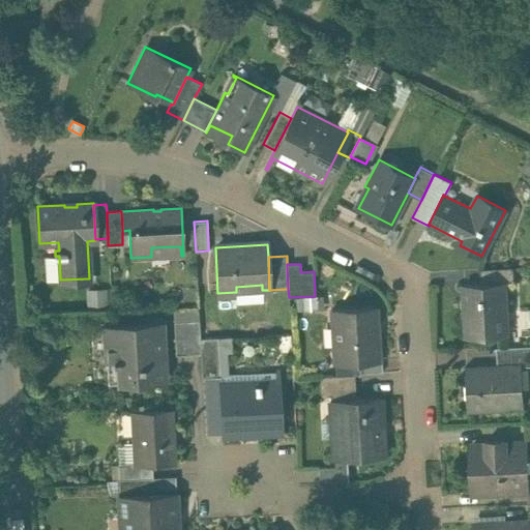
[(512,267),(479,269),(480,284),(504,283),(504,284),(513,283),(512,267)]
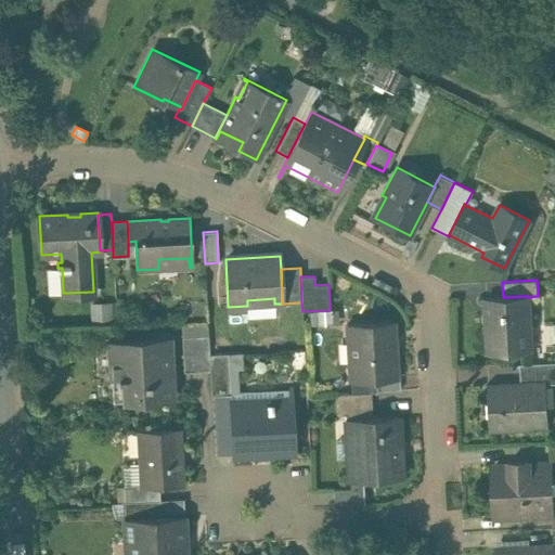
[(503,297),(485,298),(487,330),(491,330),(492,352),(531,350),(528,297),(528,296),(503,297)]
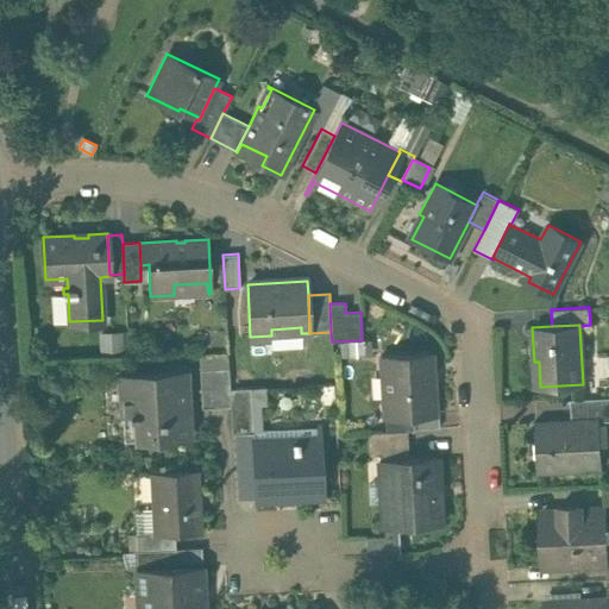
[(301,327),(271,330),(271,336),(271,346),(302,345),(301,333),(301,327)]
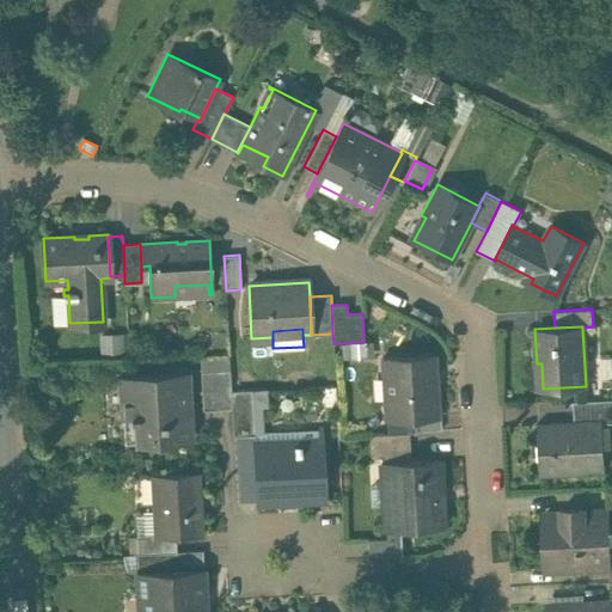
[(433,354),(383,357),(386,420),(415,417),(436,416),(433,354)]
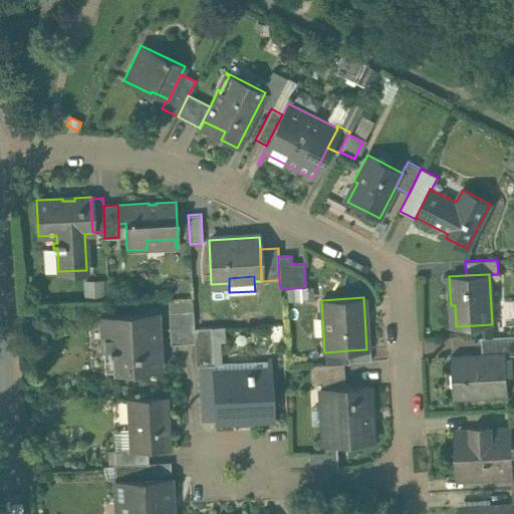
[(193,310),(169,312),(171,344),(195,343),(194,328),(193,310)]
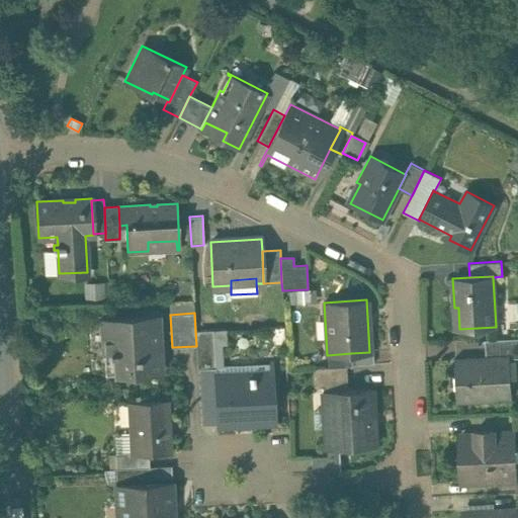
[(158,315),(101,319),(104,375),(161,371),(158,315)]
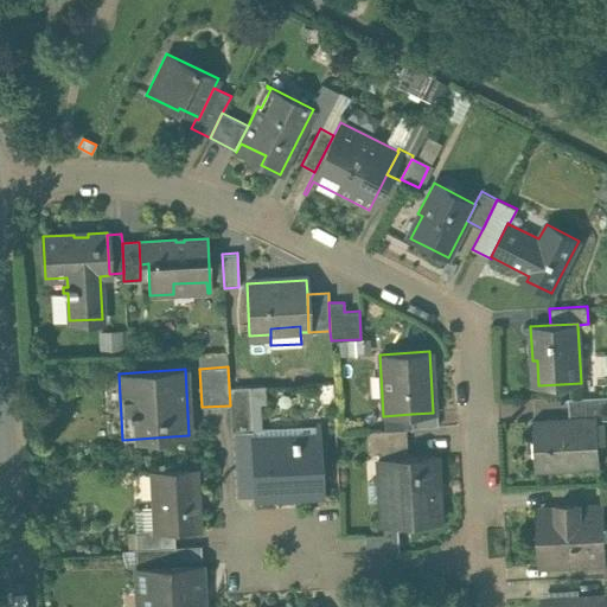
[(251,387),(229,388),(230,406),(231,432),(253,430),(251,387)]
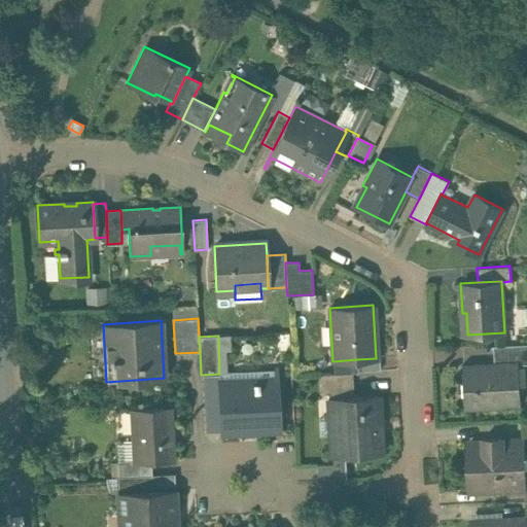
[(526,343),(493,345),(494,363),(519,362),(519,364),(526,363),(526,343)]
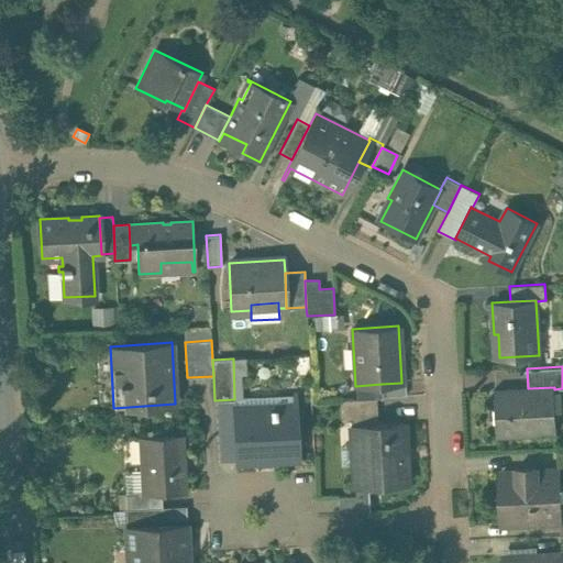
[(401,383),(382,384),(383,396),(406,395),(405,383),(401,383)]
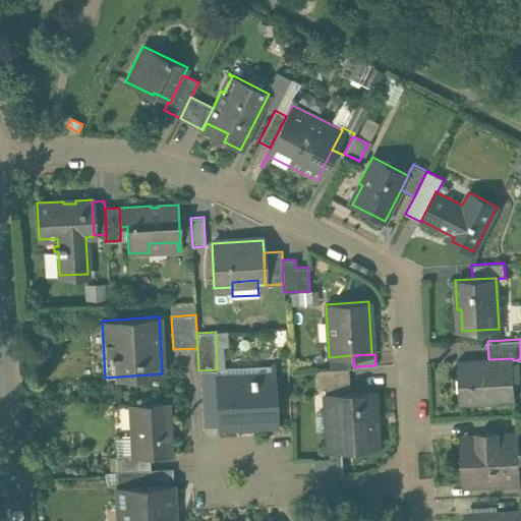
[(353,355),(329,357),(330,369),(348,368),(354,367),(354,366),(353,355)]
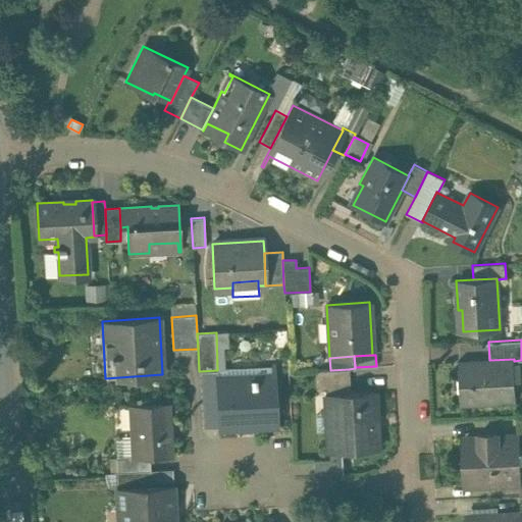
[(489,360),(460,362),(460,361),(458,361),(461,405),(462,405),(462,403),(514,401),(514,402),(516,402),(514,361),(514,359),(489,360)]
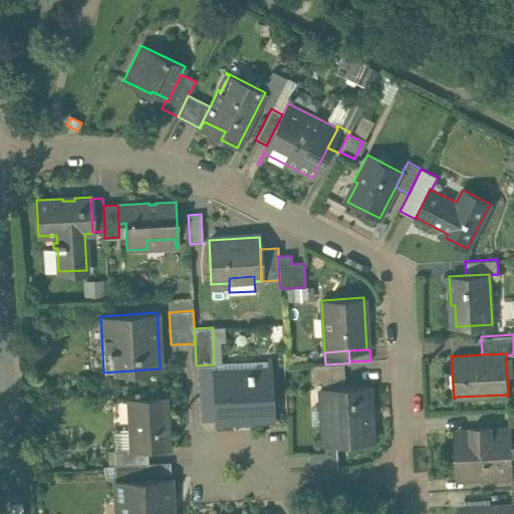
[(325,364),(311,364),(312,384),(324,383),(344,382),(343,363),(325,364)]
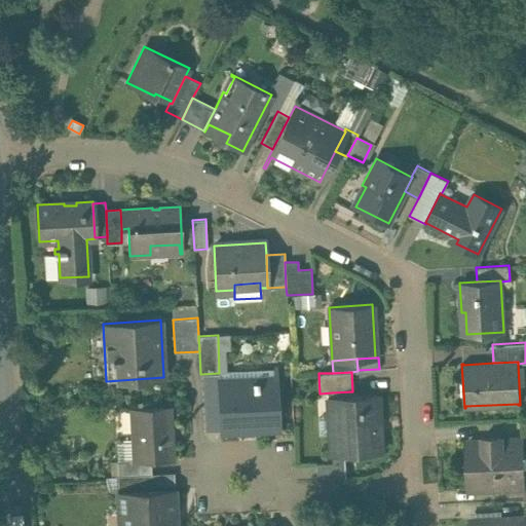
[(253,385),(219,387),(221,430),(254,428),(254,427),(277,425),(277,427),(278,427),(276,380),(257,381),(257,376),(252,376),(253,385)]
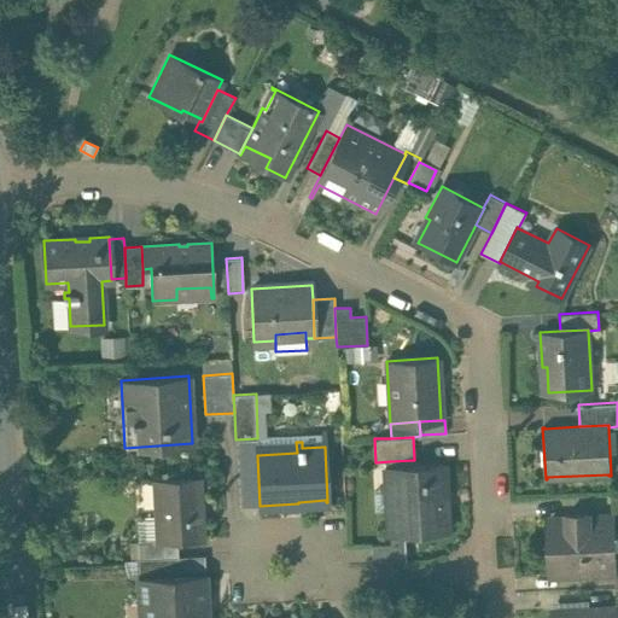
[(443,464),(414,465),(414,460),(390,461),(391,466),(385,467),(385,468),(391,468),(394,508),(388,509),(389,535),(402,534),(447,531),(443,464)]
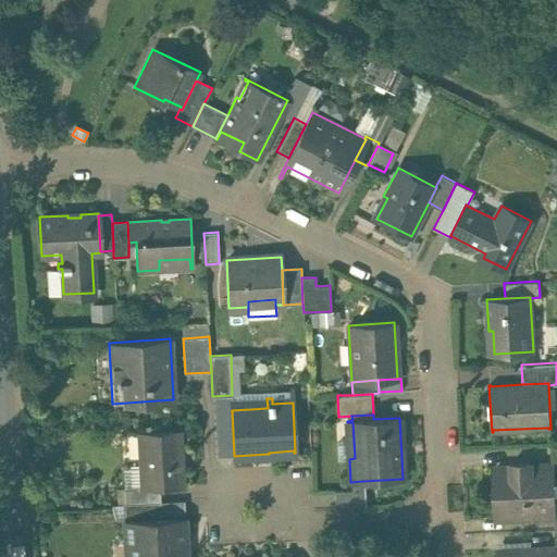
[(180,431),(139,433),(141,486),(141,487),(160,486),(183,485),(180,431)]
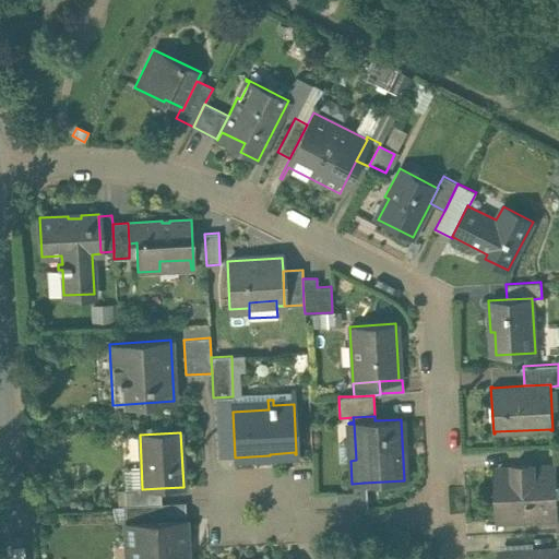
[(555,465),(533,467),(532,463),(512,464),(513,470),(496,471),(498,519),(533,518),(533,519),(556,519),(557,519),(555,465)]
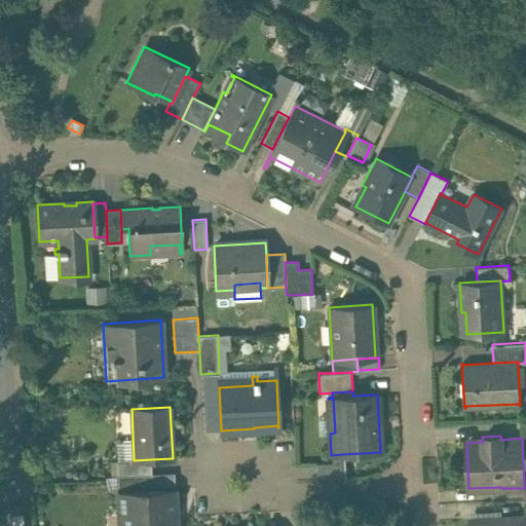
[(342,454),(331,455),(331,462),(315,463),(316,480),(344,478),(342,454)]
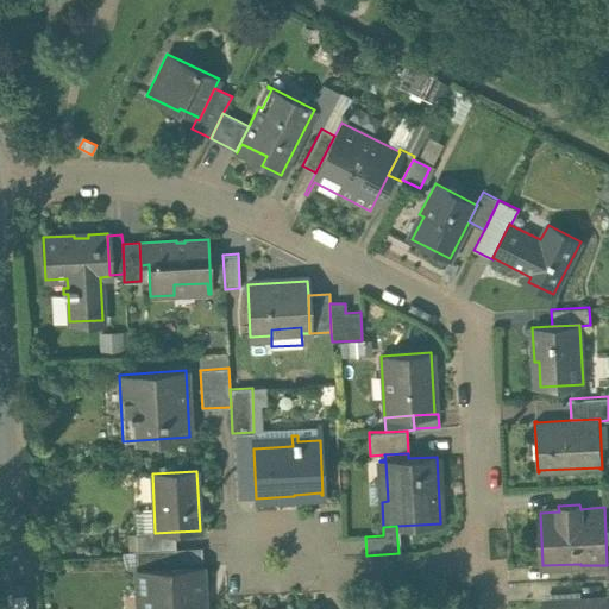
[(175,532),(155,533),(155,532),(137,533),(137,551),(175,548),(175,532)]
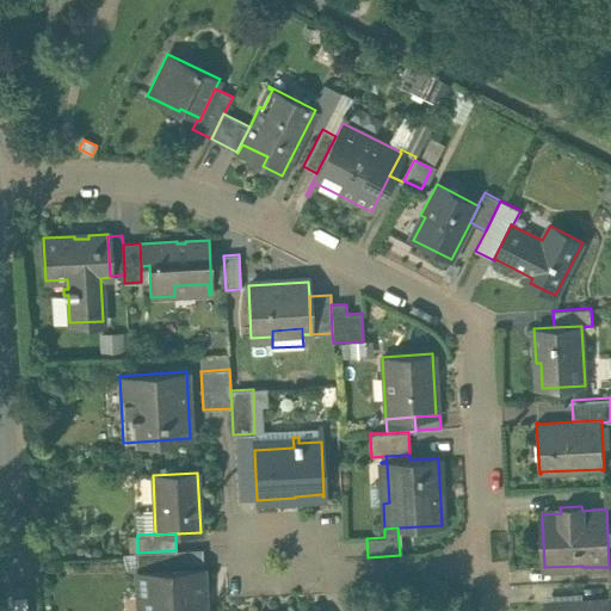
[(137,553),(135,553),(136,572),(203,568),(202,549),(176,550),(137,553)]
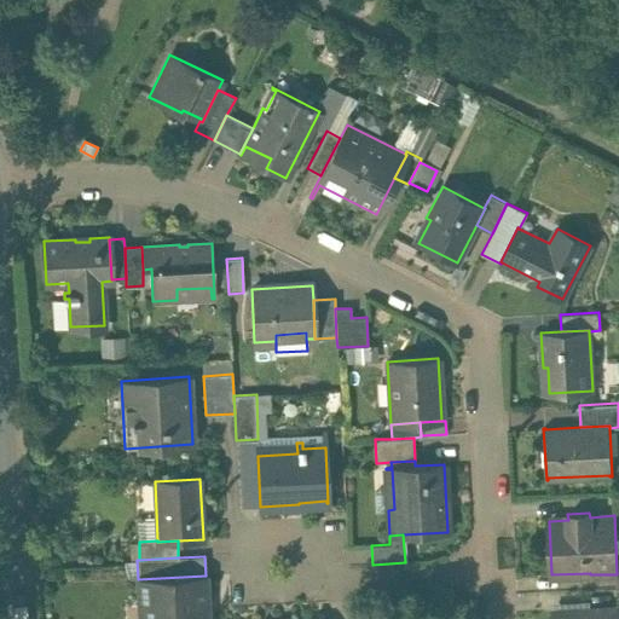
[(206,576),(138,579),(139,606),(146,605),(146,618),(207,618),(207,612),(206,599),(207,599),(206,576)]
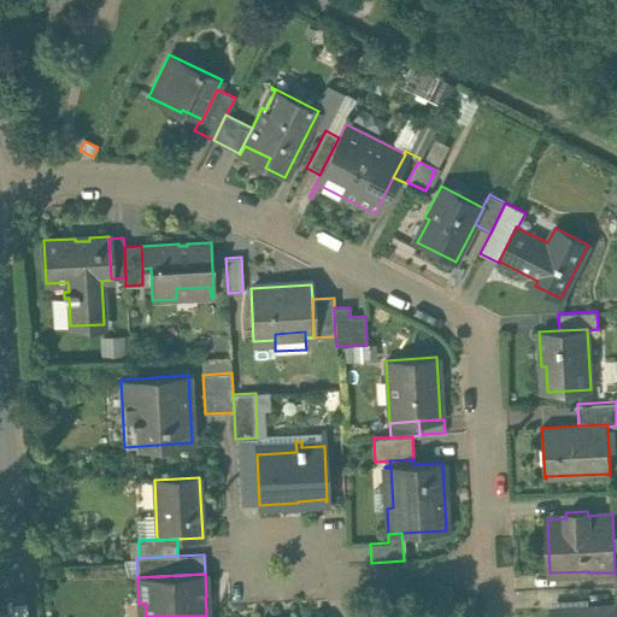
[(616,616),(616,611),(616,606),(585,607),(586,610),(552,612),(552,616),(616,616)]
